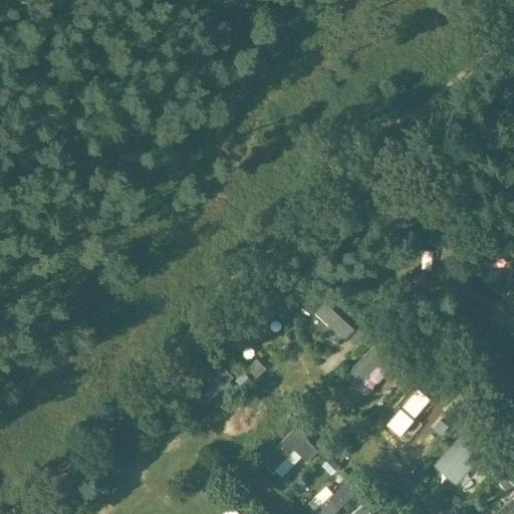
[(488,280),(509,238),(488,227),(467,270),(488,280)]
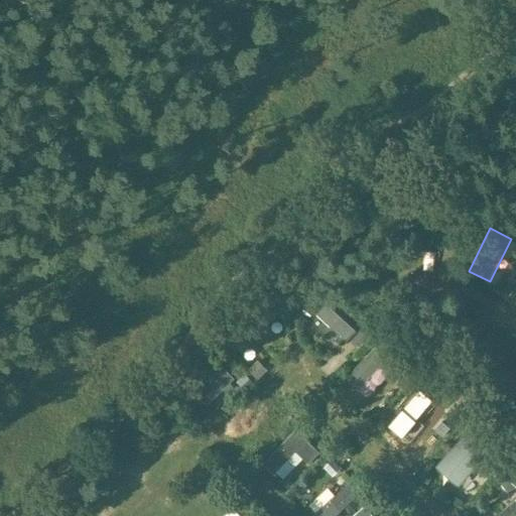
[(345,341),(356,330),(327,301),(315,312),(345,341)]
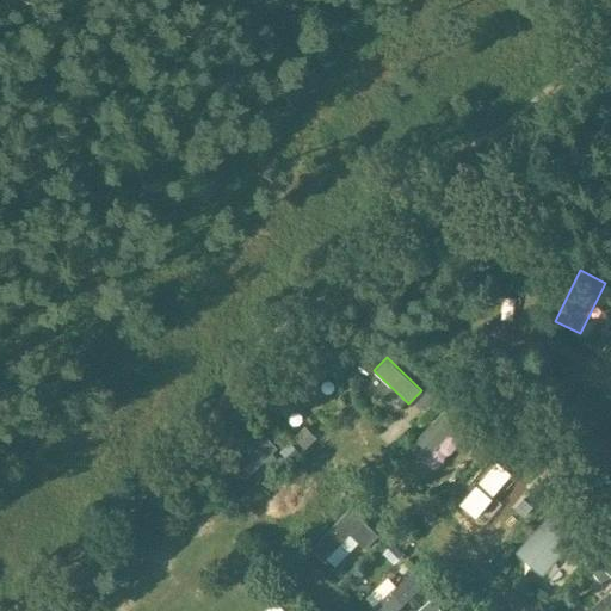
[(406,448),(424,464),(457,427),(440,412),(406,448)]
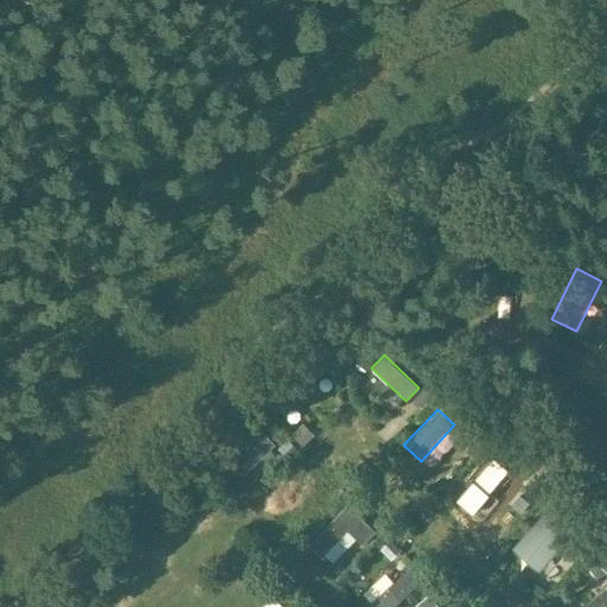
[(230,460),(244,477),(274,448),(260,433),(230,460)]
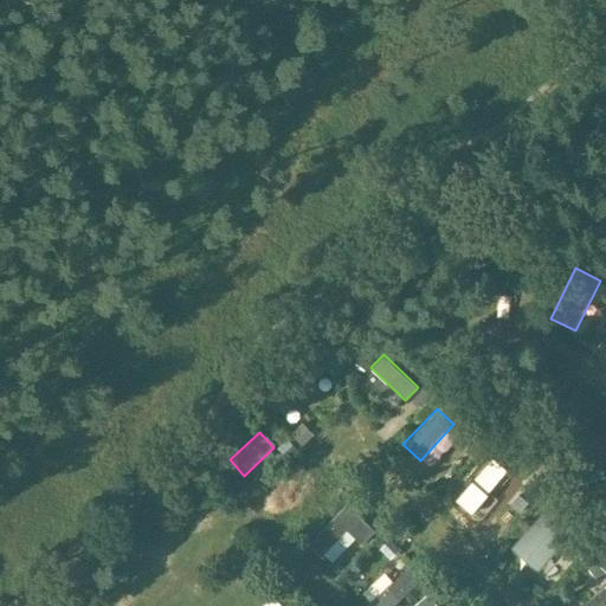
[(278,509),(313,476),(296,459),(262,492),(278,509)]
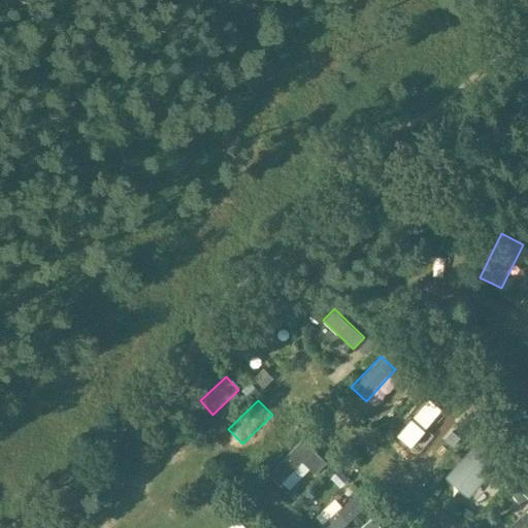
[(302,461),(317,473),(328,461),(301,438),(269,473),(281,485),(302,461)]
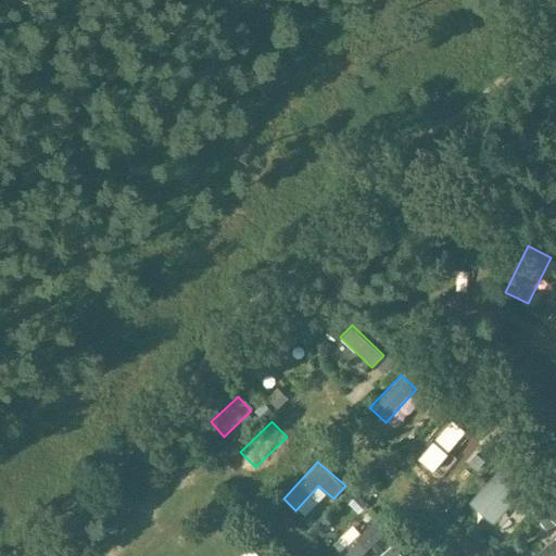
[(502,468),(468,500),(491,523),(525,492),(502,468)]
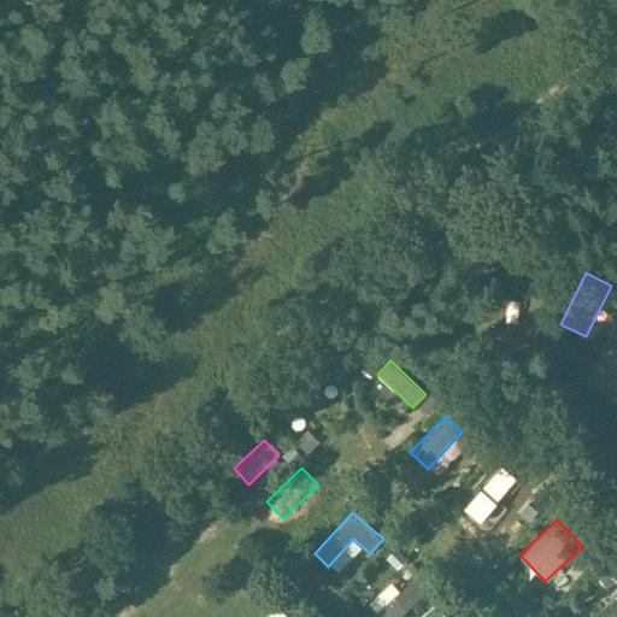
[(416,575),(374,616),(375,616),(400,616),(430,588),(416,575)]
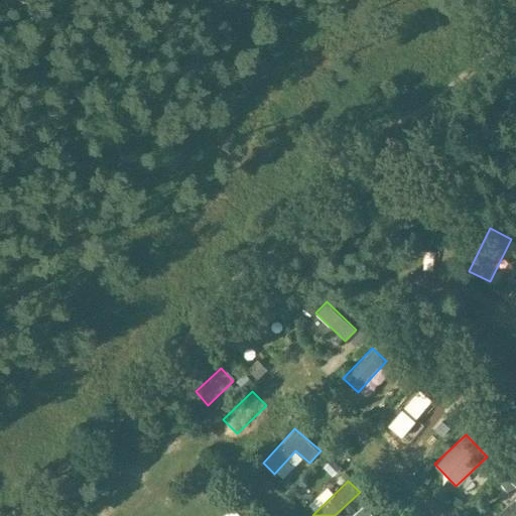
[(515,515),(515,501),(495,512),(497,515),(515,515)]
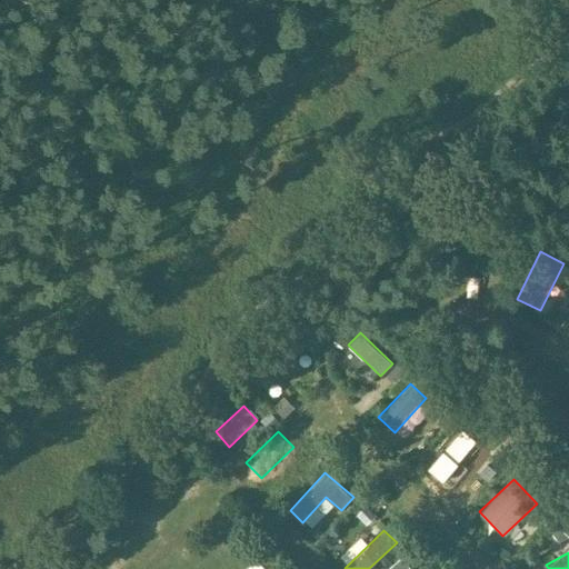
[(412,568),(402,556),(386,568),(412,568)]
